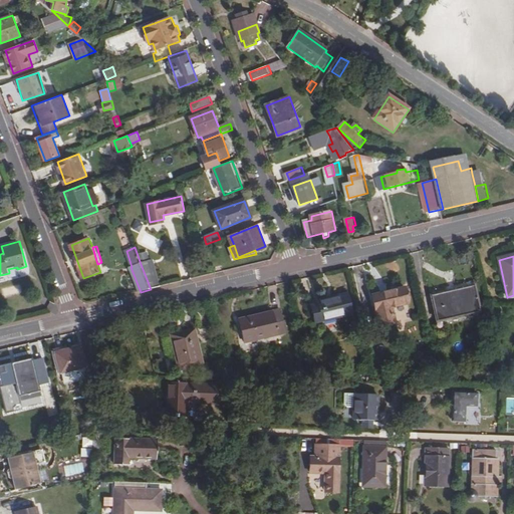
[(155,259),(141,264),(151,289),(161,287),(155,259)]
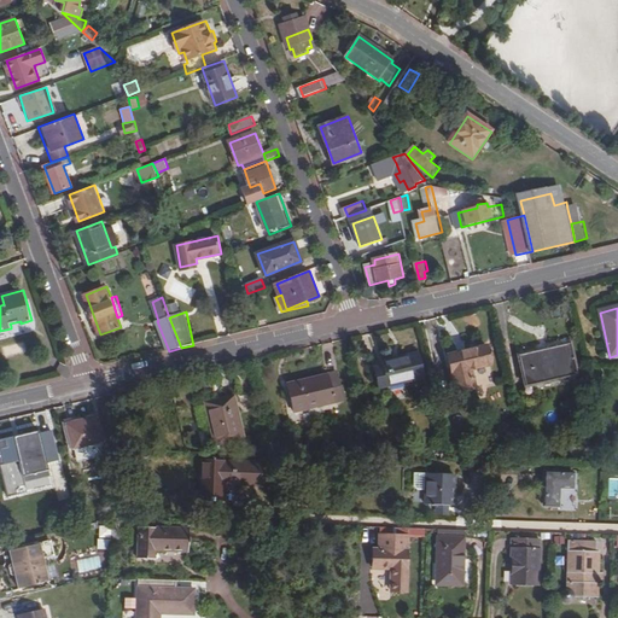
[(24,342),(1,347),(4,356),(25,351),(24,342)]
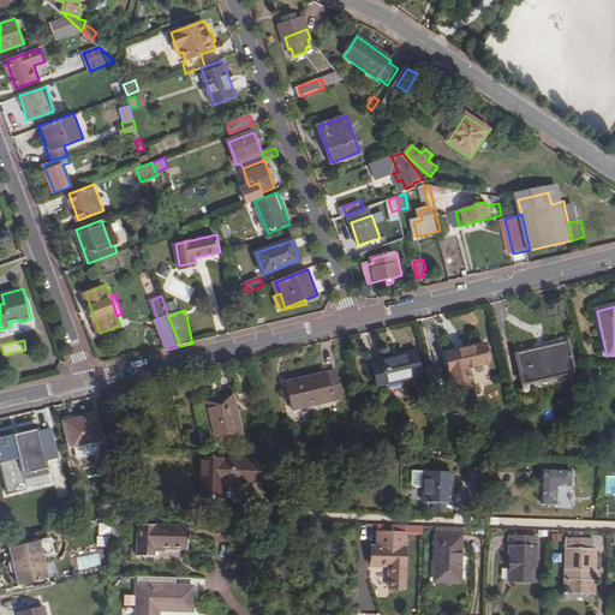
[(515,354),(523,386),(574,374),(566,342),(547,347),(547,351),(537,353),(536,350),(515,354)]
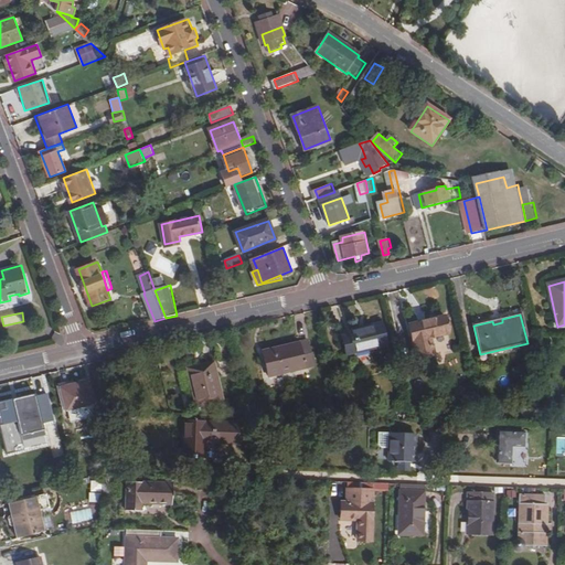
[(409,326),(416,356),(433,352),(430,339),(448,334),(445,318),(409,326)]
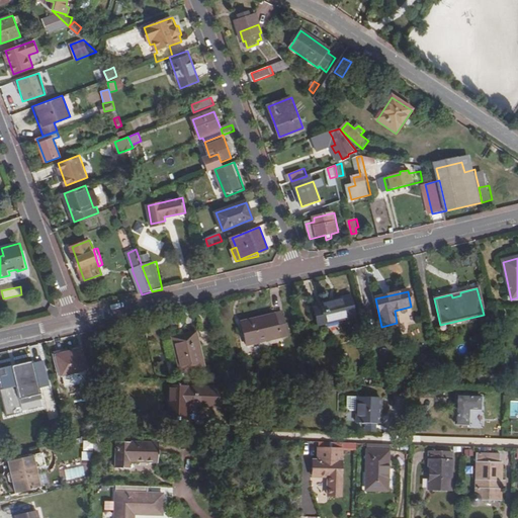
[(321,300),(322,304),(314,305),(318,324),(325,323),(325,326),(339,324),(339,319),(354,317),(351,295),(321,300)]
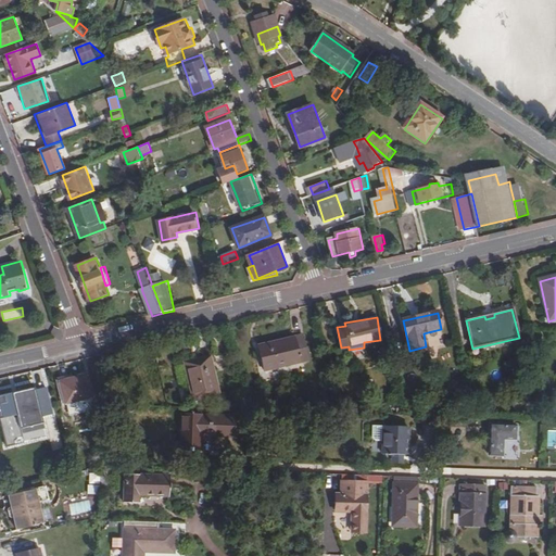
[(266,371),(311,361),(305,336),(261,345),(266,371)]
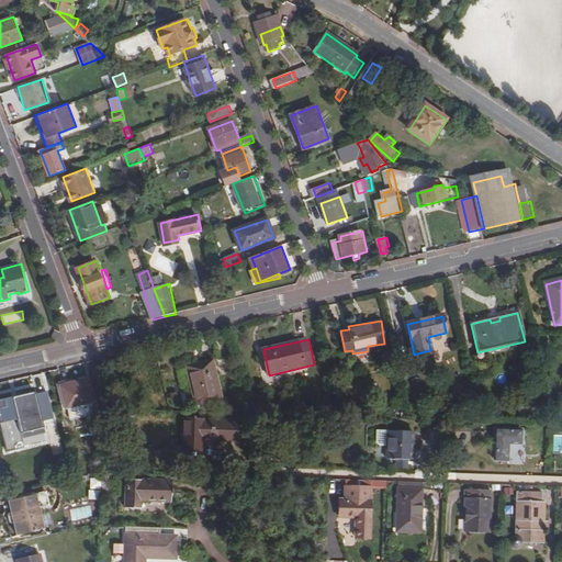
[(197,404),(224,398),(215,360),(188,366),(197,404)]
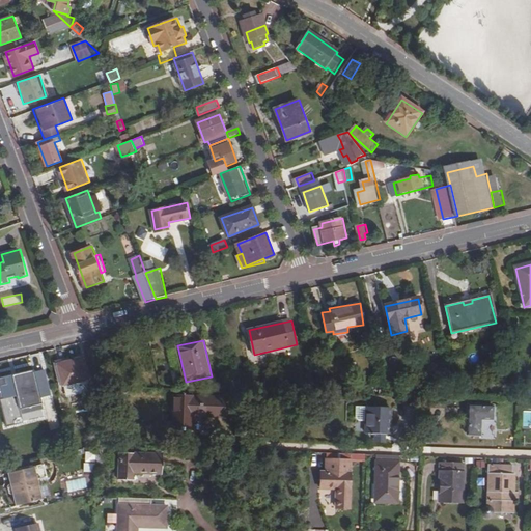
[(64,387),(75,385),(76,389),(91,385),(85,359),(60,365),(64,387)]
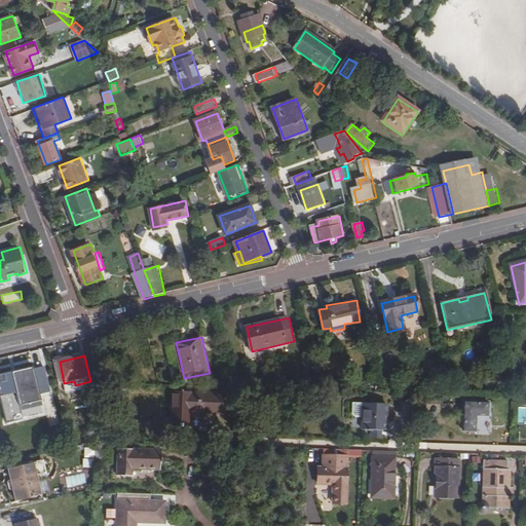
[(43,398),(35,364),(0,372),(0,371),(0,395),(5,393),(4,388),(17,385),(22,403),(43,398)]
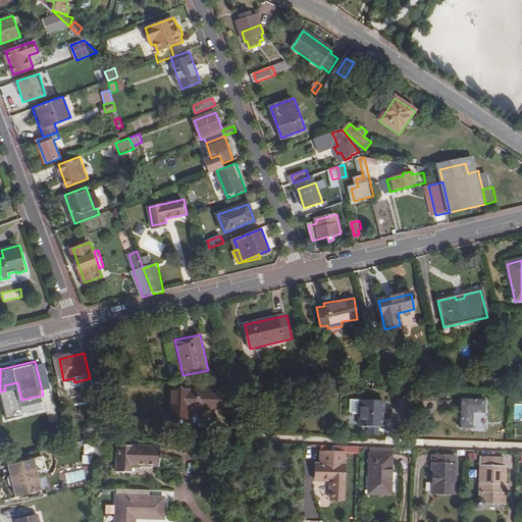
[(222,408),(223,390),(173,389),(171,421),(190,422),(190,413),(192,413),(192,409),(201,410),(201,407),(222,408)]
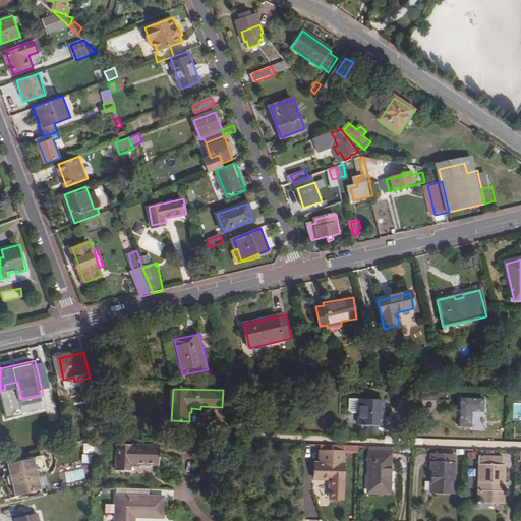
[(378,426),(382,425),(383,400),(358,399),(347,398),(348,411),(358,412),(357,424),(366,425),(365,435),(378,435),(378,426)]
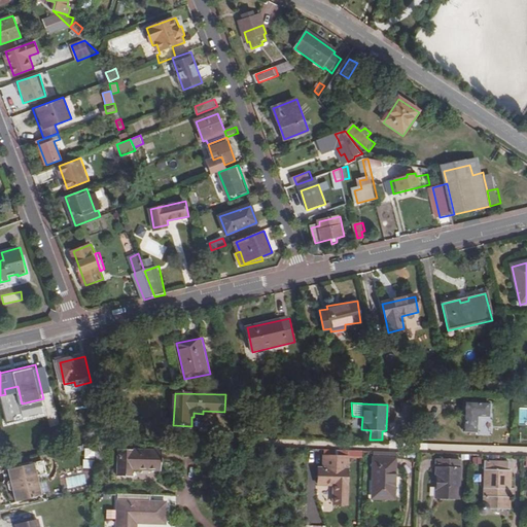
[(481,416),(493,416),(494,402),(468,402),(466,431),(480,431),(481,416)]
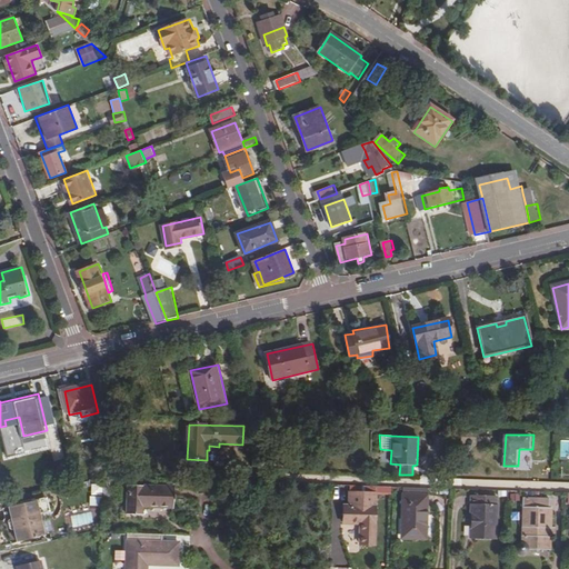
[(172,510),(173,488),(127,486),(126,515),(143,517),(143,509),(172,510)]
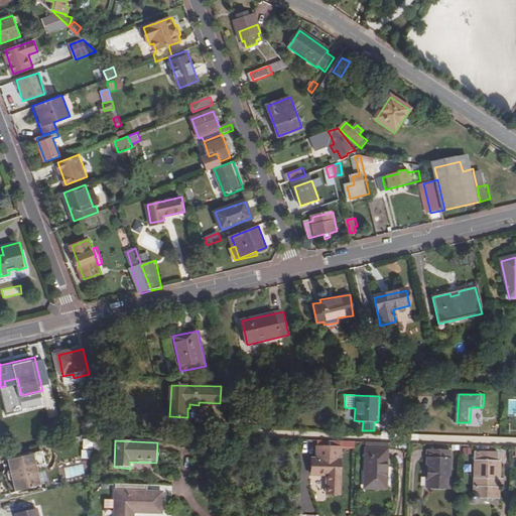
[(343,495),(344,448),(319,447),(319,461),(313,461),(313,476),(329,477),(328,495),(343,495)]
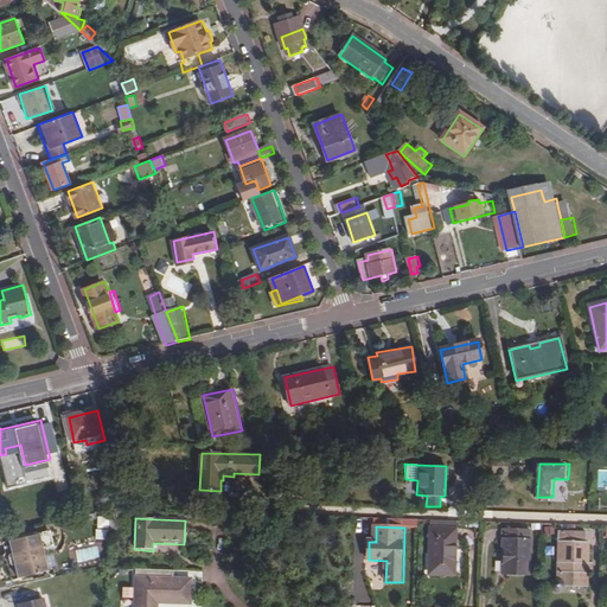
[(457,577),(459,529),(432,529),(432,555),(435,555),(435,576),(457,577)]
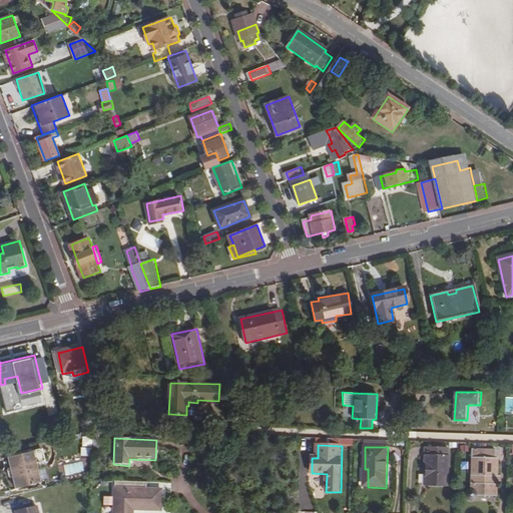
[(427,486),(449,487),(451,449),(428,448),(427,486)]
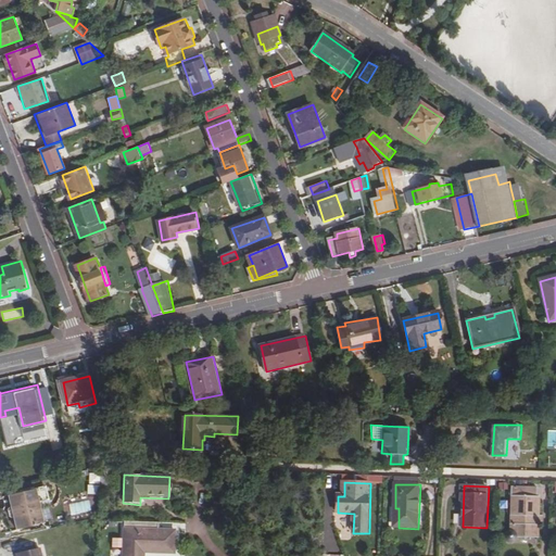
[(14,518),(17,530),(43,523),(39,502),(49,500),(47,487),(9,495),(12,507),(10,507),(7,510),(9,517),(13,518),(14,518)]
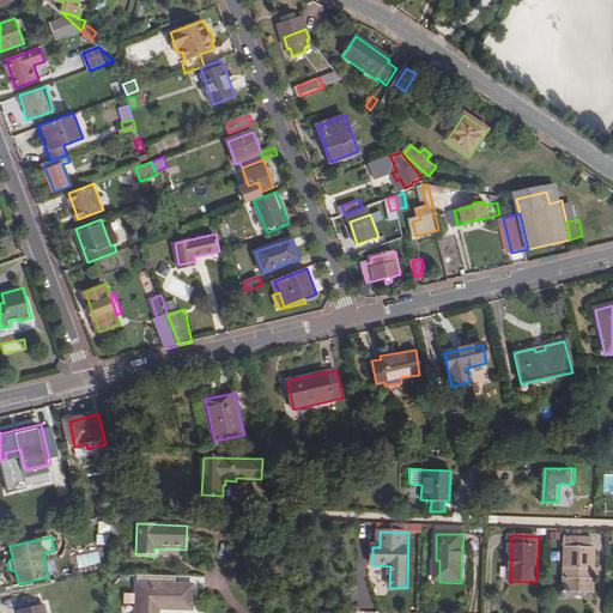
[(594,569),(598,569),(599,548),(595,548),(595,538),(568,538),(565,586),(563,587),(560,588),(559,589),(558,592),(558,594),(559,596),(562,599),(564,600),(566,599),(570,598),(571,596),(572,593),(598,594),(598,580),(594,580),(594,569)]
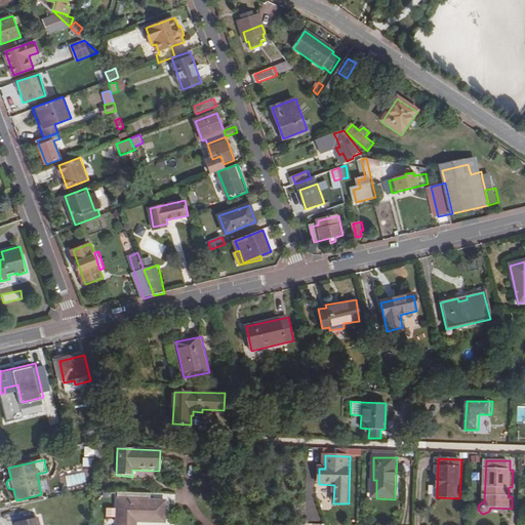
[(89,479),(89,469),(81,469),(80,479),(89,479)]
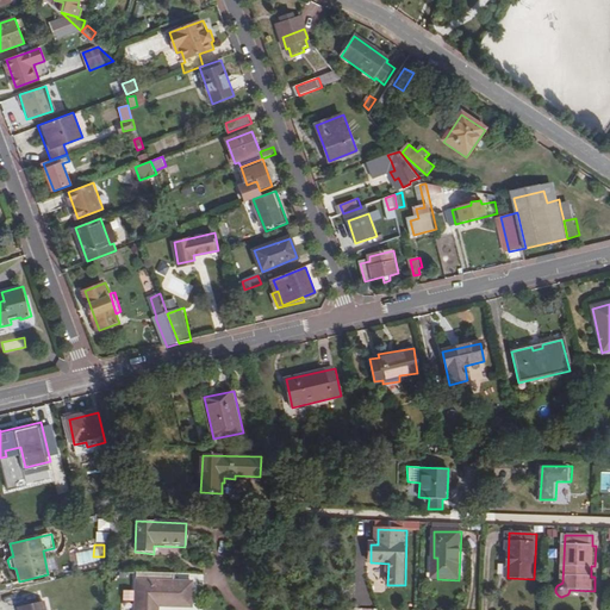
[(175,585),(175,577),(137,576),(136,609),(160,609),(188,609),(192,609),(193,585),(175,585)]
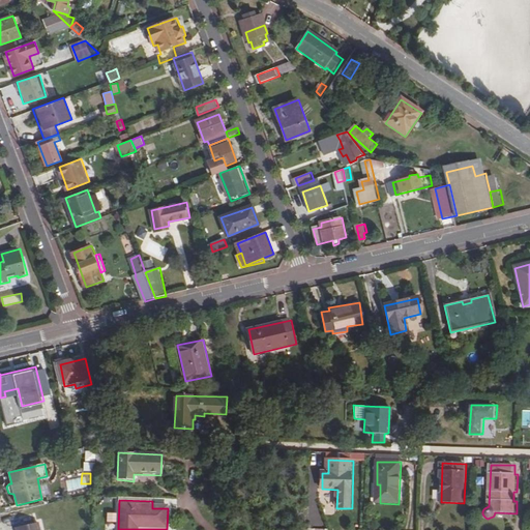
[(106,522),(115,522),(115,512),(106,512),(106,522)]
